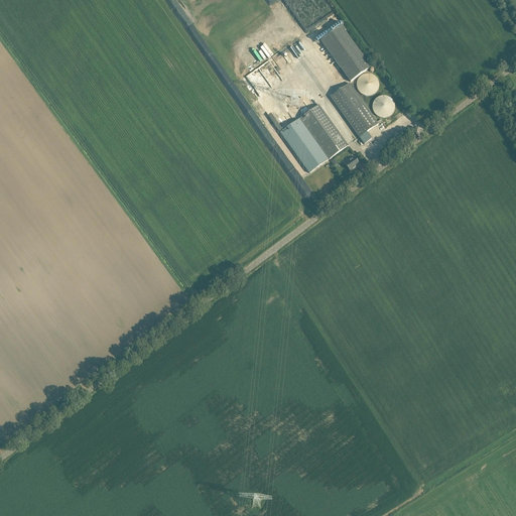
[(180,16),(170,0),(164,0),(176,18),(180,16)]
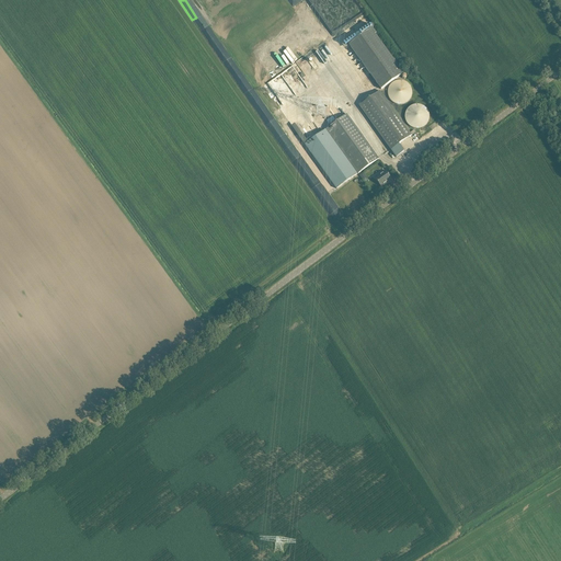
[(357,39),(350,45),(379,86),(381,89),(403,73),(400,70),(370,30),(363,35),(359,32),(355,35),(357,39)]
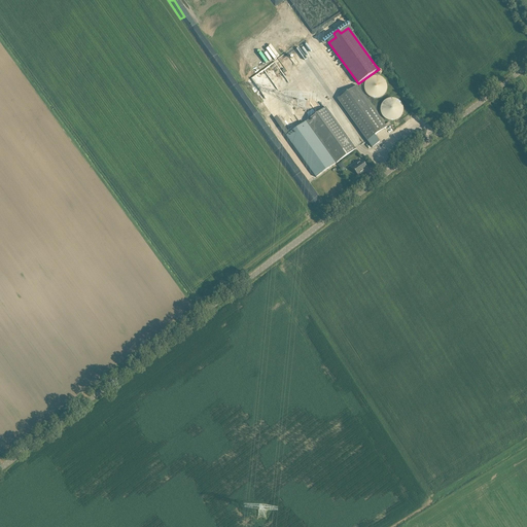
[(301,55),(299,56),(294,48),(291,50),(299,61),(305,57),(300,49),(299,50),(301,55)]
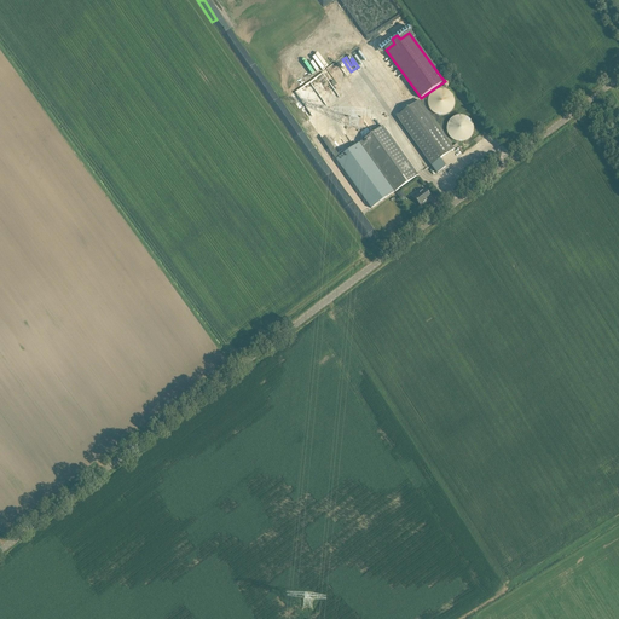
[(446,90),(441,90),(439,90),(437,90),(433,92),(432,94),(431,96),(429,98),(428,100),(428,105),(431,109),(432,111),(435,114),(439,115),(443,116),(447,115),(451,113),(453,109),(455,105),(456,102),(455,98),(451,93),(450,91),(446,90)]
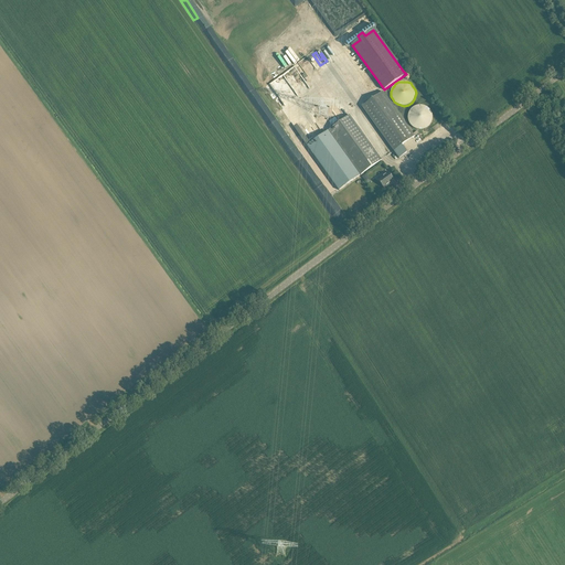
[(383,92),(362,106),(400,159),(407,152),(402,146),(415,137),(383,92)]
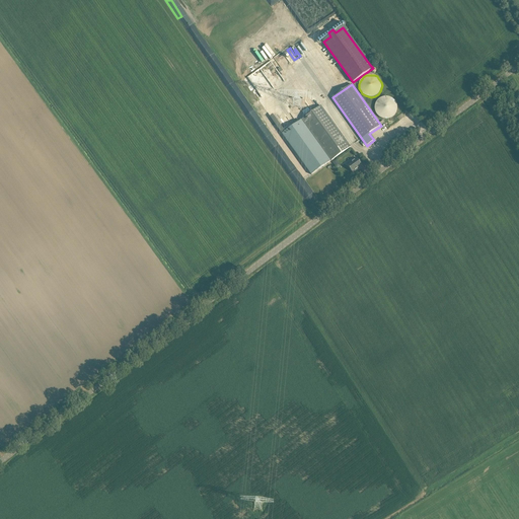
[(387,96),(386,96),(383,96),(381,97),(380,98),(379,98),(377,100),(376,102),(375,103),(375,106),(375,108),(375,110),(375,113),(376,114),(377,116),(379,117),(381,119),(382,119),(385,119),(386,120),(387,119),(389,119),(392,118),(393,117),(394,116),(395,115),(396,113),(397,109),(397,107),(397,106),(397,104),(396,102),(394,100),(393,99),(392,98),(389,97),(388,96),(387,96)]
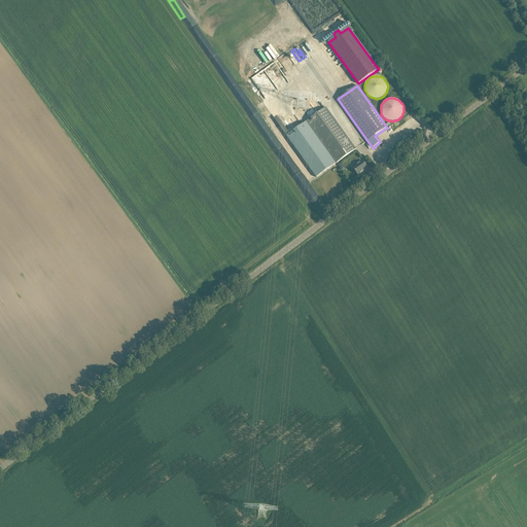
[(307,108),(310,114),(319,109),(315,103),(307,108)]
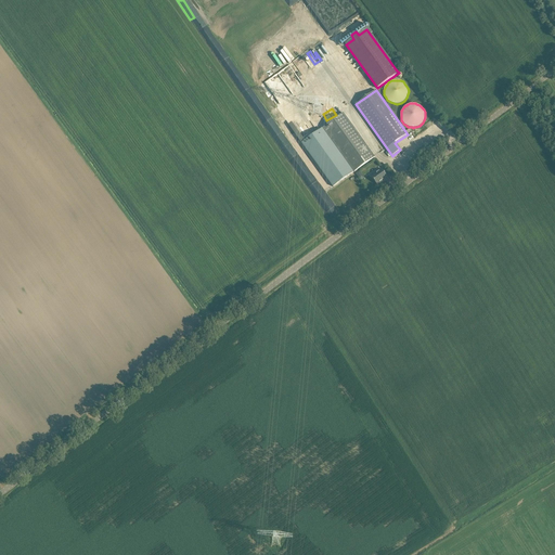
[(334,120),(323,128),(355,172),(375,157),(344,114),(334,120)]
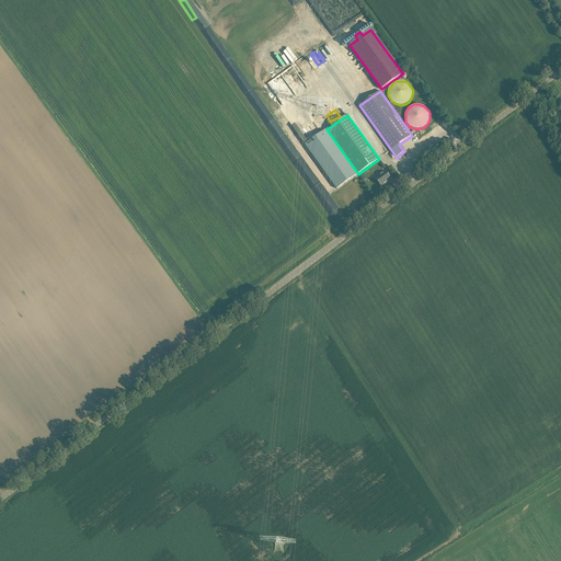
[(357,174),(327,129),(305,145),(336,190),(357,174)]
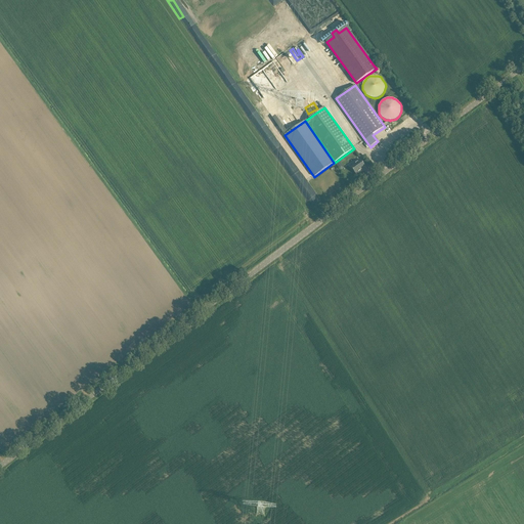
[(354,165),(351,167),(356,175),(361,171),(361,170),(362,169),(365,167),(360,159),(354,164),(354,165)]
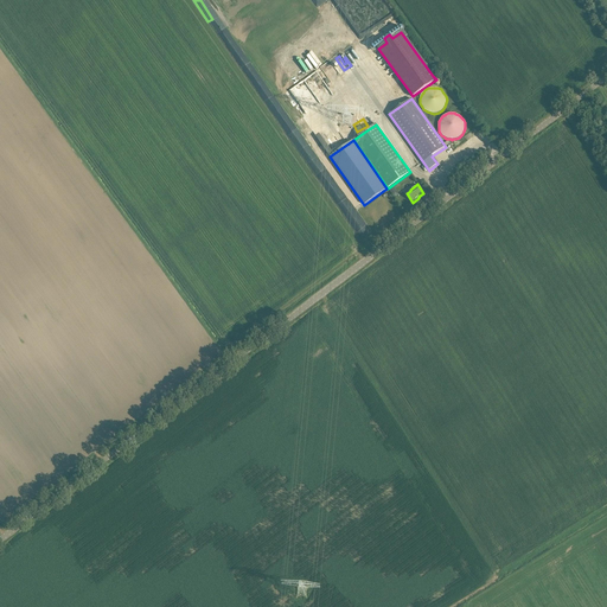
[(394,187),(389,191),(395,197),(398,193),(394,187)]
